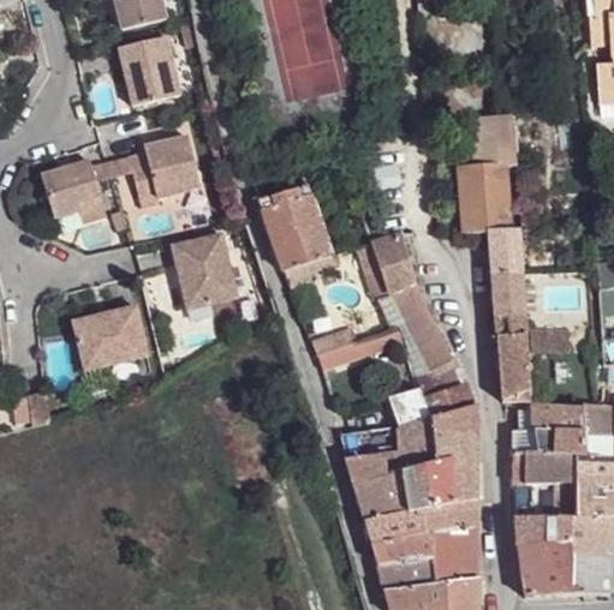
[(112,0),(118,24),(162,15),(158,0),(112,0)]
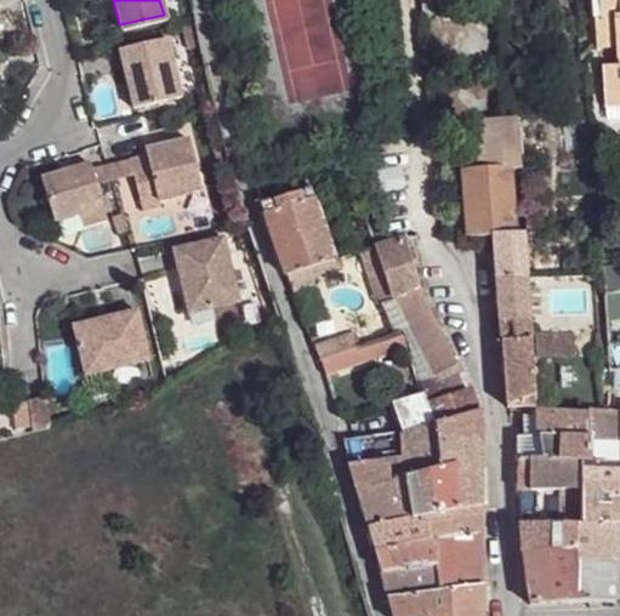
[(265,0),(286,97),(354,85),(333,0),(265,0)]
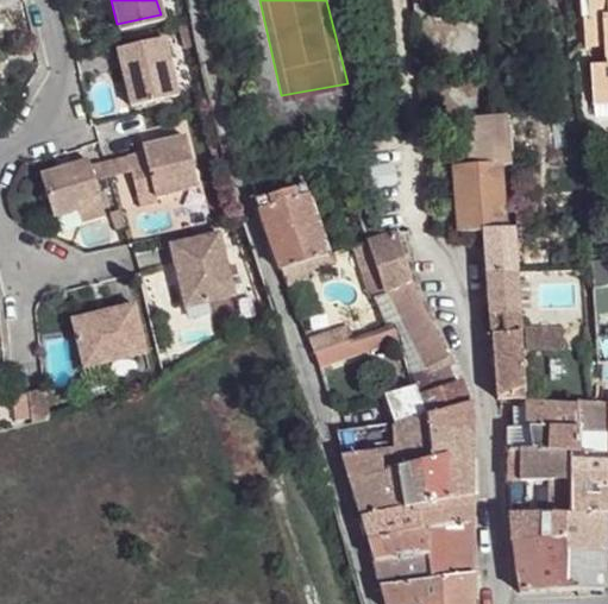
[(428,0),(431,17),(449,14),(447,0),(428,0)]
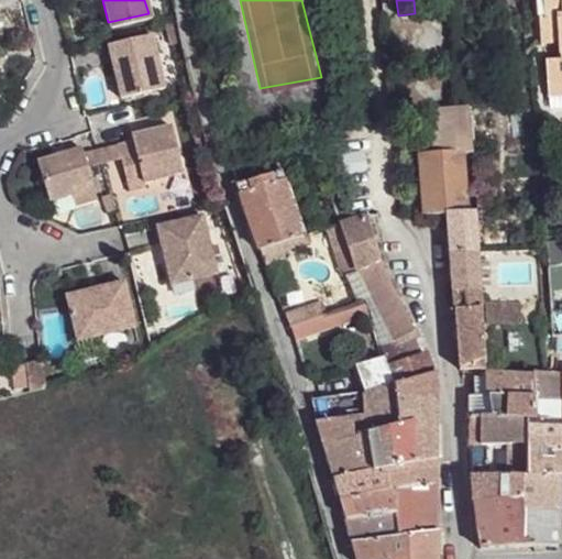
[(546,79),(561,78),(561,0),(538,0),(539,10),(538,10),(540,37),(557,36),(558,53),(544,54),(546,79)]
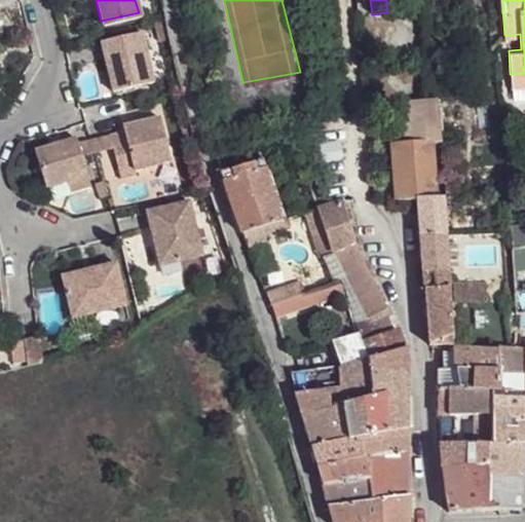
[(150,76),(139,29),(138,29),(109,36),(112,48),(102,51),(110,85),(150,76)]
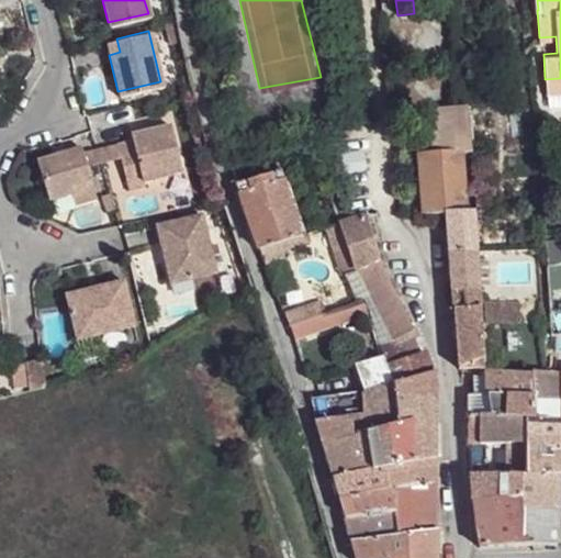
[(116,38),(105,41),(109,55),(120,52),(116,38)]
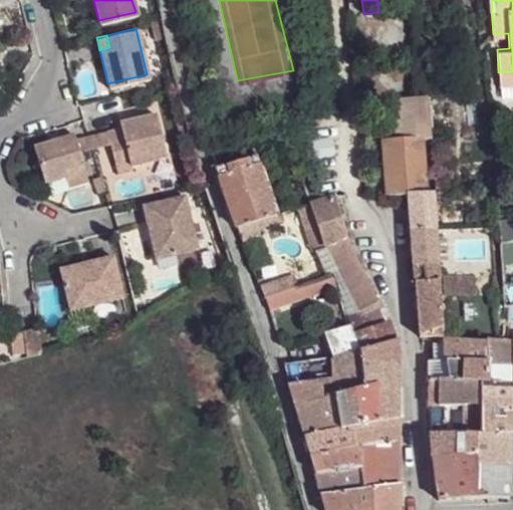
[(512,82),(512,71),(498,72),(499,83),(512,82)]
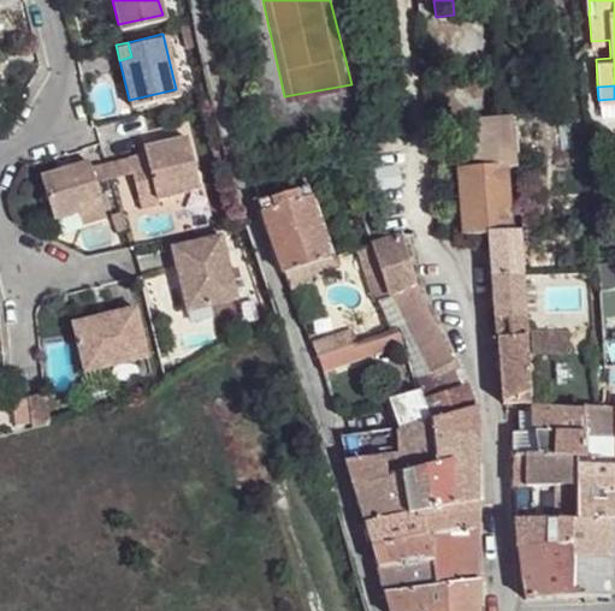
[(513,122),(513,113),(494,116),(485,123),(488,153),(498,158),(498,164),(504,164),(516,162),(514,148),(515,148),(514,123),(513,122)]
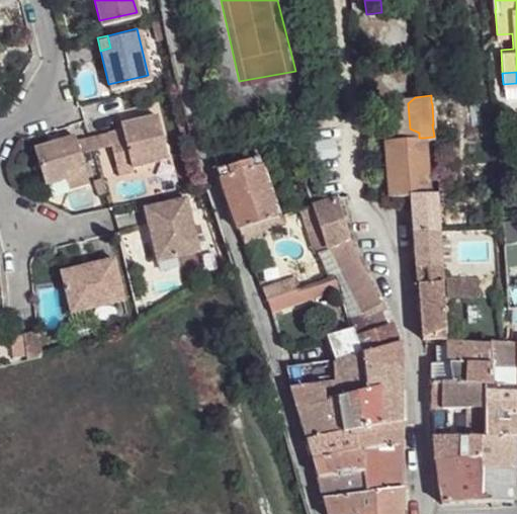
[(105,127),(108,140),(115,169),(130,166),(128,160),(164,153),(154,110),(117,118),(118,124),(105,127)]
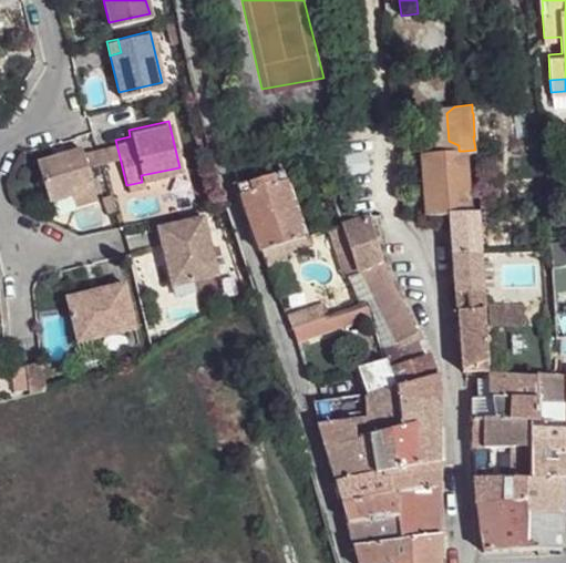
[(92,143),(96,156),(119,153),(115,140),(92,143)]
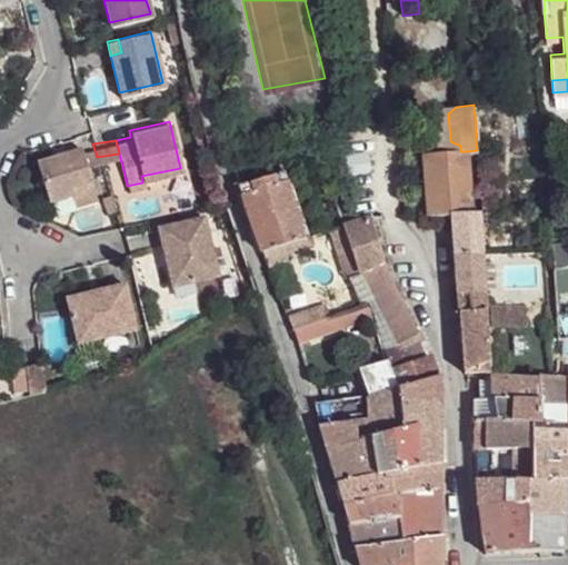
[(83,158),(97,157),(92,144),(79,145),(83,158)]
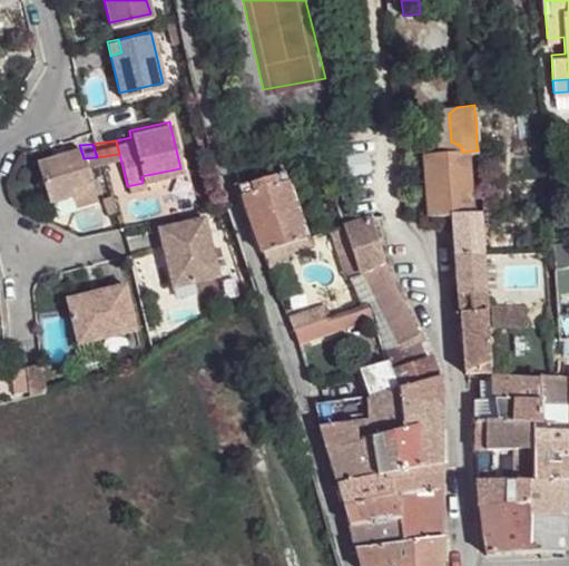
[(95,195),(84,158),(79,145),(35,159),(47,198),(69,192),(74,203),(95,195)]
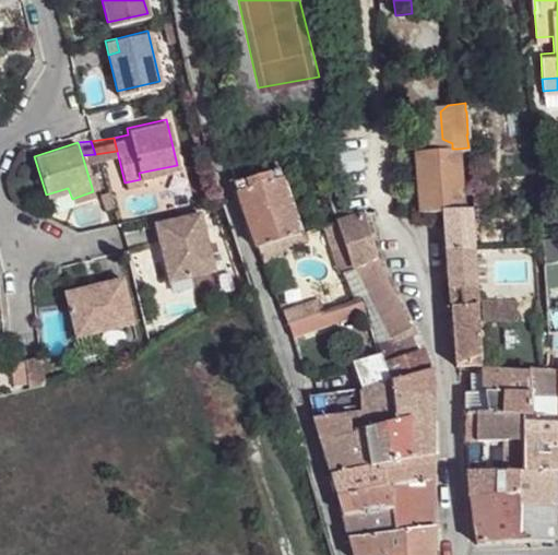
[(420,210),(443,210),(462,209),(458,149),(452,149),(437,150),(417,151),(420,210)]
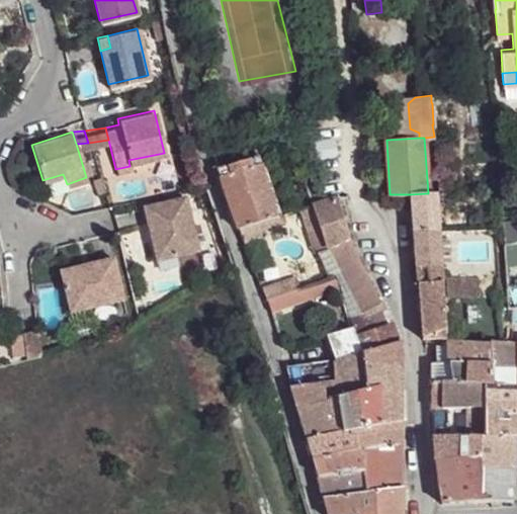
[(227,198),(237,227),(275,213),(277,213),(256,154),(254,154),(217,166),(227,198)]
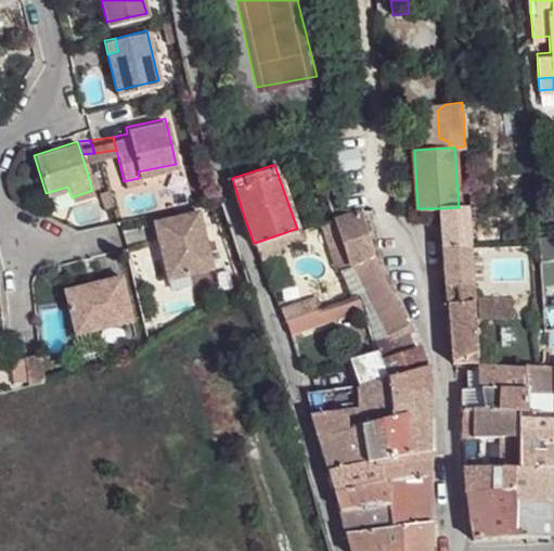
[(459,207),(440,208),(443,246),(448,302),(475,300),(474,291),(471,244),(467,207),(459,207)]
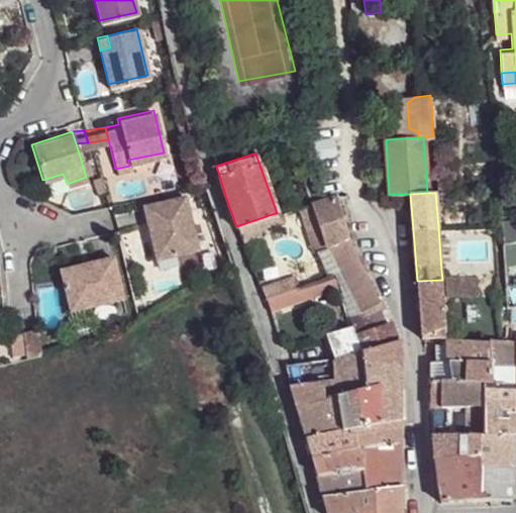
[(197,249),(183,195),(142,205),(156,259),(197,249)]
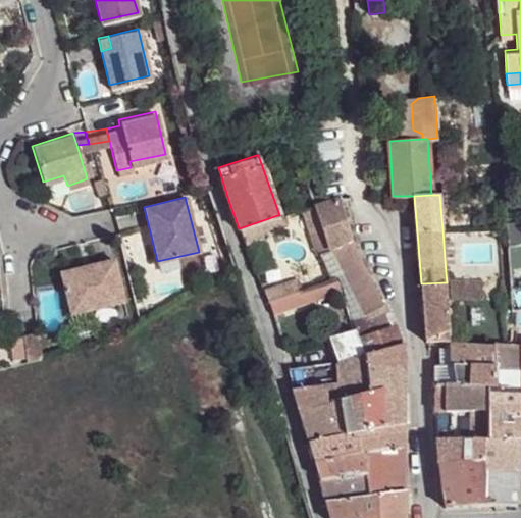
[(337,275),(342,288),(352,318),(385,310),(385,311),(387,311),(382,301),(351,237),(341,197),(301,209),(317,253),(319,252),(328,278),(337,275)]
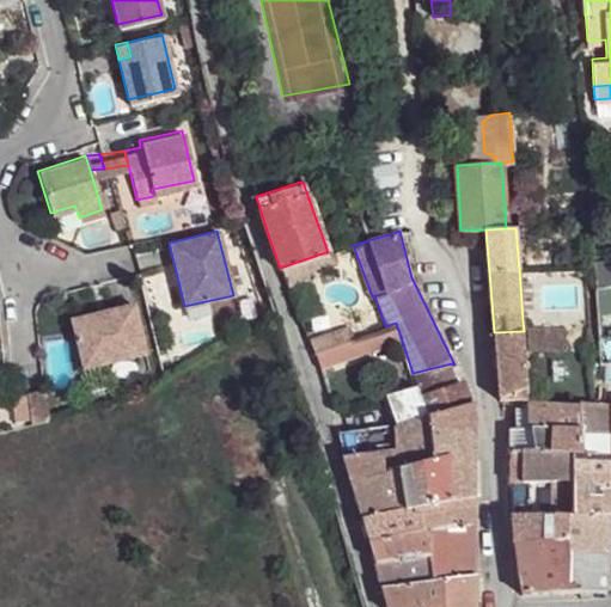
[(325,252),(280,268),(286,282),(307,276),(305,268),(328,261),(325,252)]
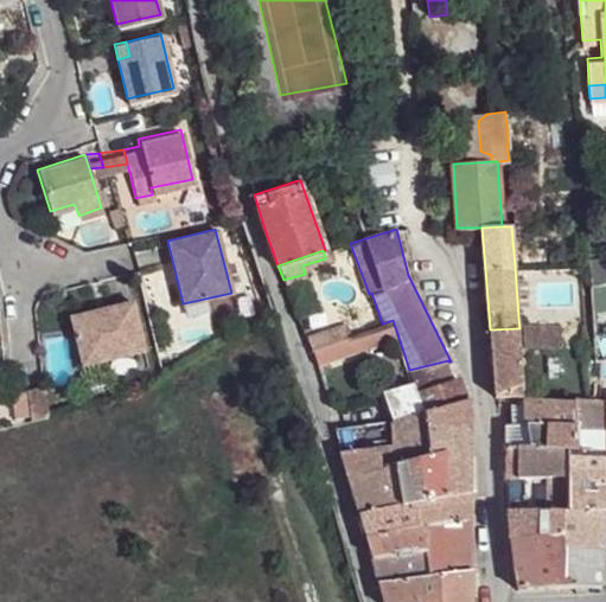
[(605,283),(589,286),(591,308),(605,307),(605,283)]
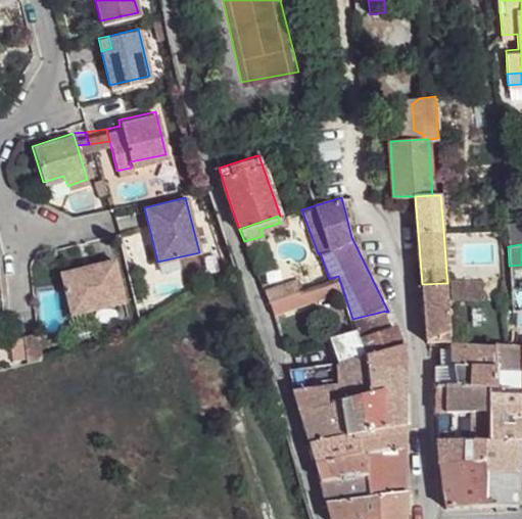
[(123,303),(112,261),(59,273),(69,316),(123,303)]
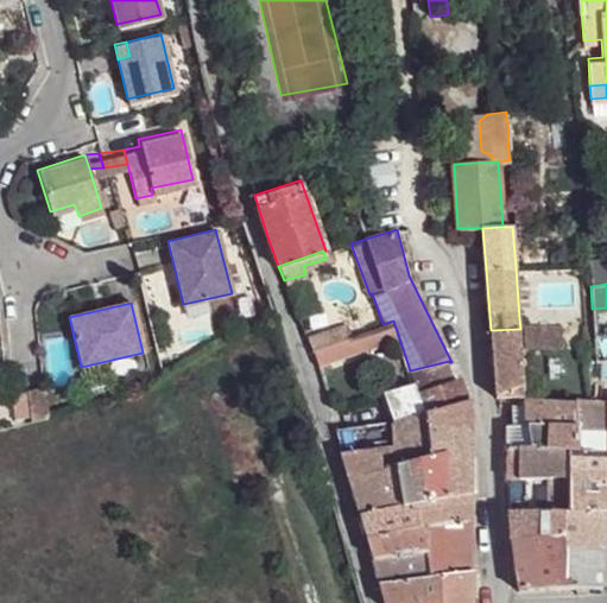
[(583,319),(519,318),(520,329),(522,344),(586,346),(583,319)]
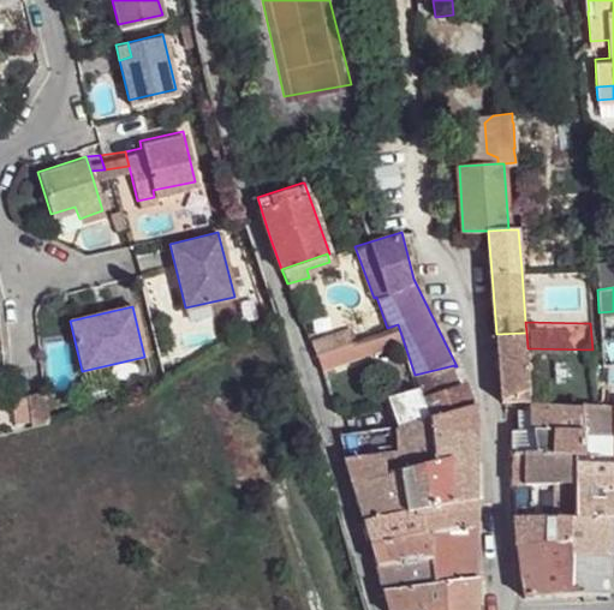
[(349,341),(314,353),(320,370),(367,352),(362,340),(386,330),(389,342),(403,339),(398,324),(387,328),(349,341)]
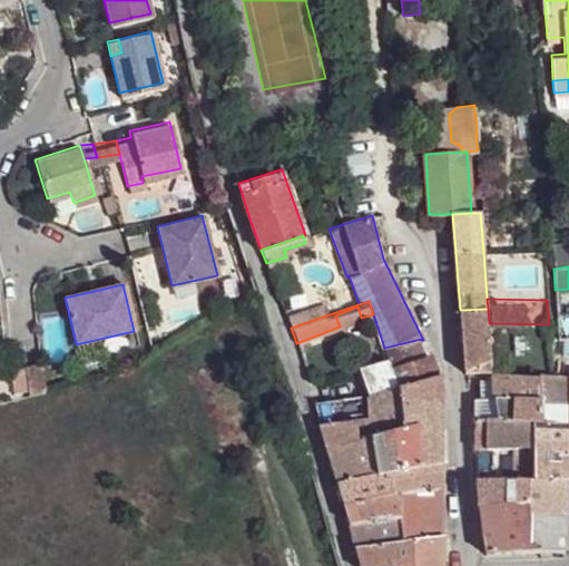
[(287,318),(291,328),(323,316),(320,306),(287,318)]
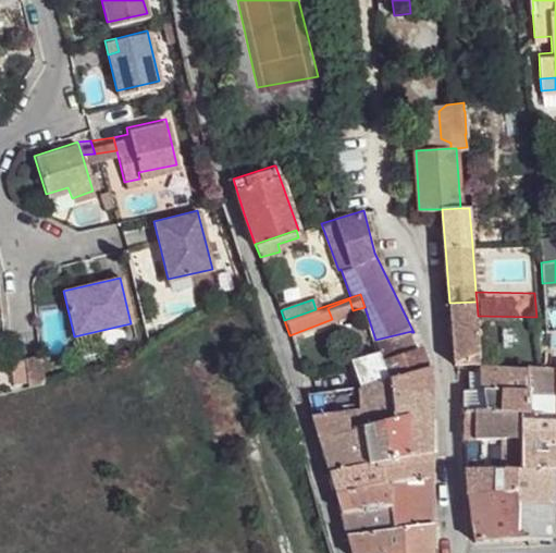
[(332,319),(353,310),(349,299),(328,308),(332,319)]
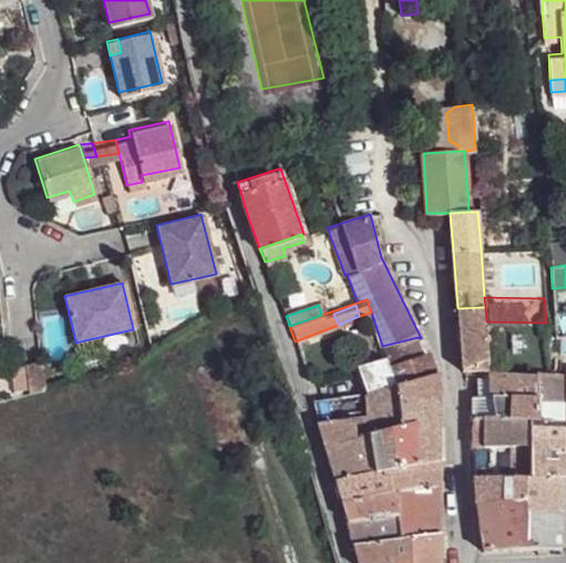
[(462,367),(469,368),(490,368),(486,321),(485,307),(458,308),(462,367)]
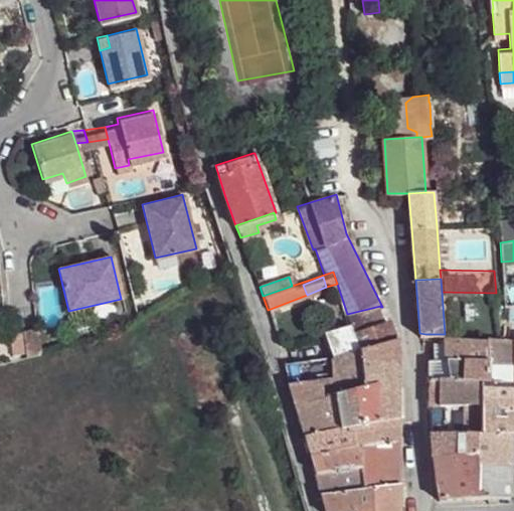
[(349,322),(352,331),(385,322),(380,307),(380,306),(347,314),(349,322)]
